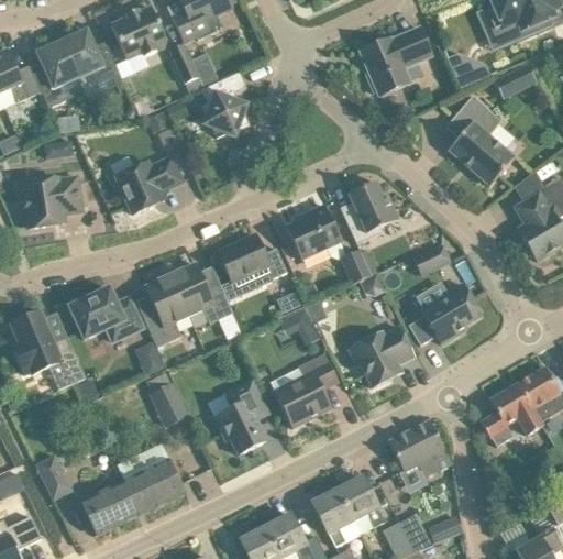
[(177,0),(167,6),(183,41),(197,34),(199,37),(218,30),(216,25),(222,23),(218,13),(232,7),(229,0),(177,0)]
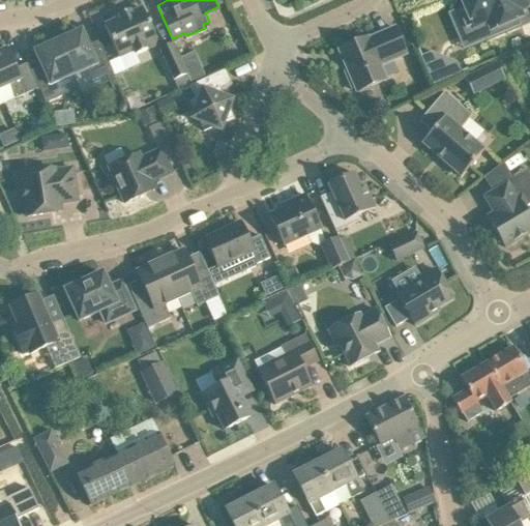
[(462,0),(465,6),(458,8),(465,26),(472,24),(473,25),(488,19),(492,28),(523,15),(520,7),(529,2),(529,0),(462,0)]
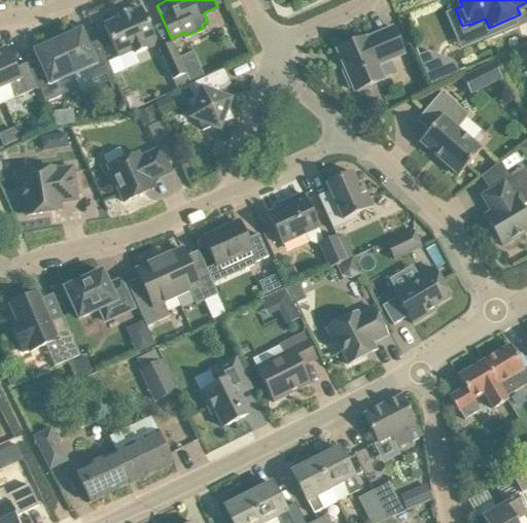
[(104,22),(118,55),(134,47),(135,51),(157,41),(141,5),(130,10),(129,7),(117,12),(118,15),(104,22)]
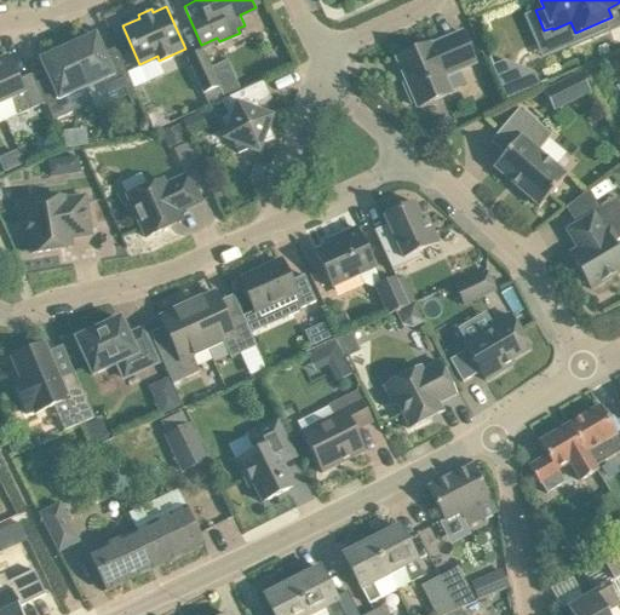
[(430,40),(396,55),(418,104),(451,90),(443,72),(475,58),(461,29),(431,42),(430,40)]
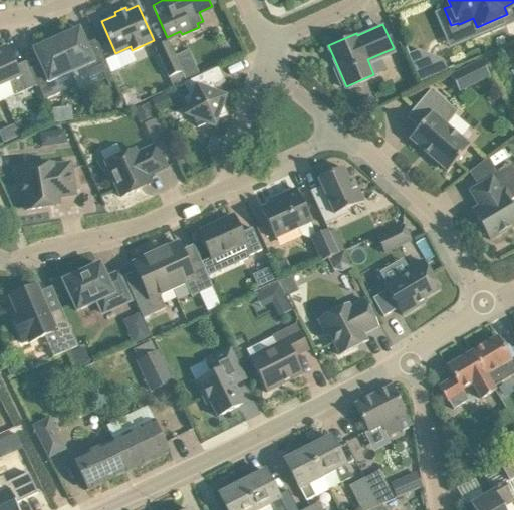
[(79,26),(56,36),(72,70),(84,64),(89,75),(103,69),(108,66),(109,66),(97,41),(88,46),(79,26)]
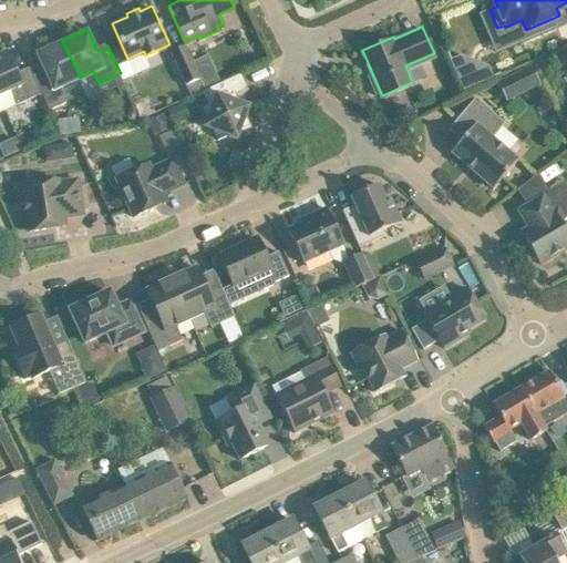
[(47,73),(35,79),(41,91),(47,104),(70,94),(65,84),(80,78),(62,40),(37,52),(47,73)]
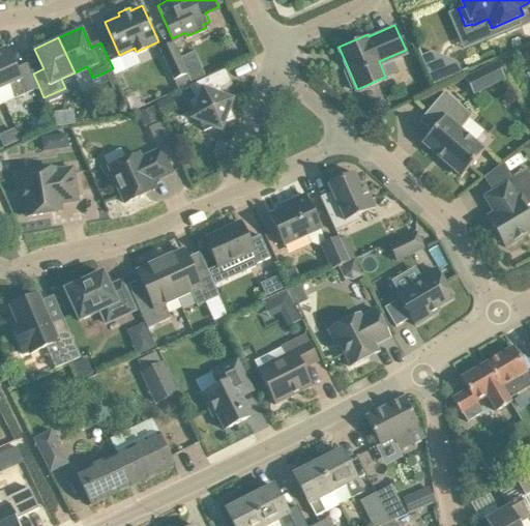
[(173,39),(159,46),(174,77),(186,70),(173,39)]
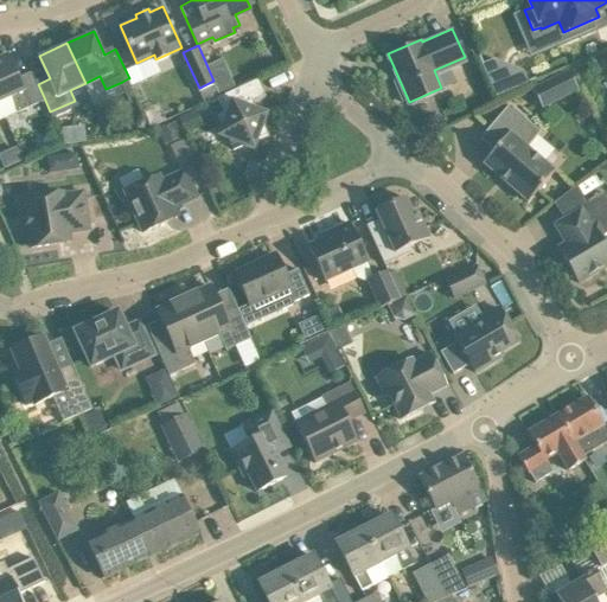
[(0,98),(11,94),(18,109),(44,97),(38,84),(31,69),(18,75),(8,51),(0,55),(0,98)]
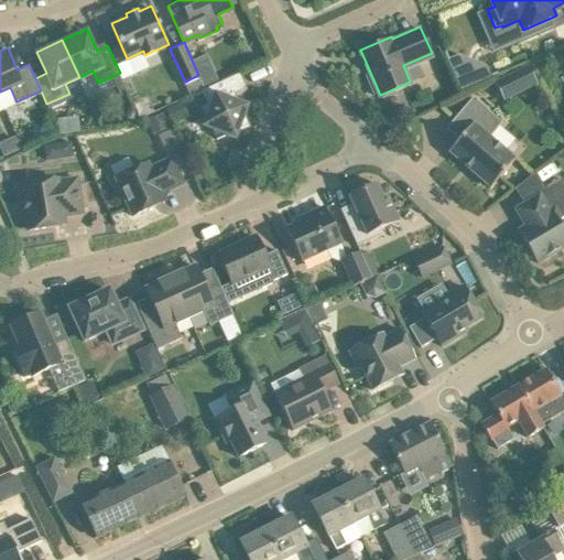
[(447,56),(461,87),(490,74),(486,63),(458,52),(447,56)]
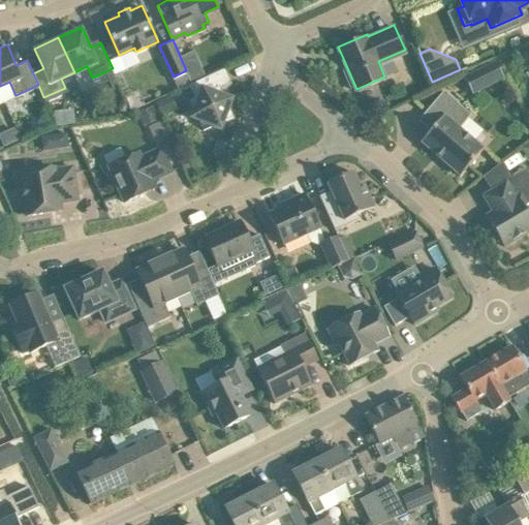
[(503,78),(494,59),(463,74),(472,92),(503,78)]
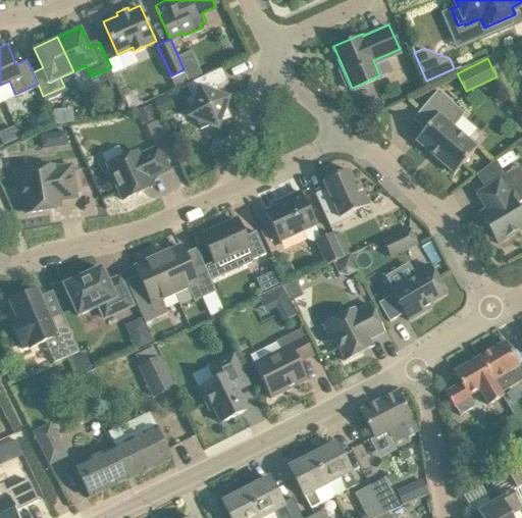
[(188,97),(201,126),(208,122),(218,126),(229,96),(221,93),(217,85),(228,80),(222,65),(187,82),(192,95),(188,97)]
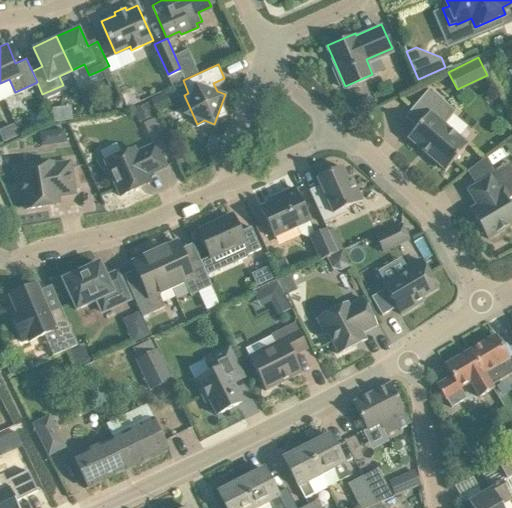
[(108,66),(103,69),(106,76),(112,74),(108,66)]
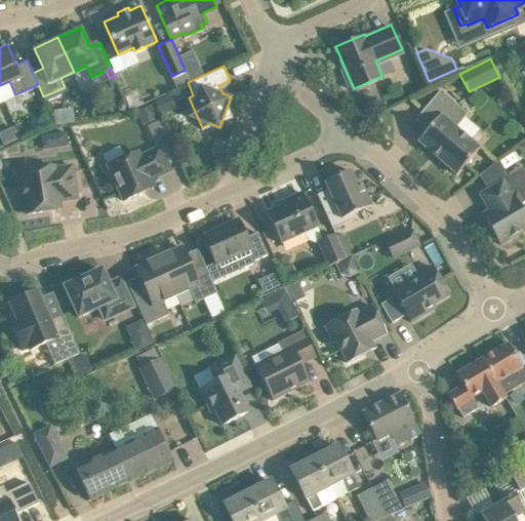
[(418,138),(456,172),(480,146),(455,125),(467,113),(439,89),(415,117),(428,128),(418,138)]
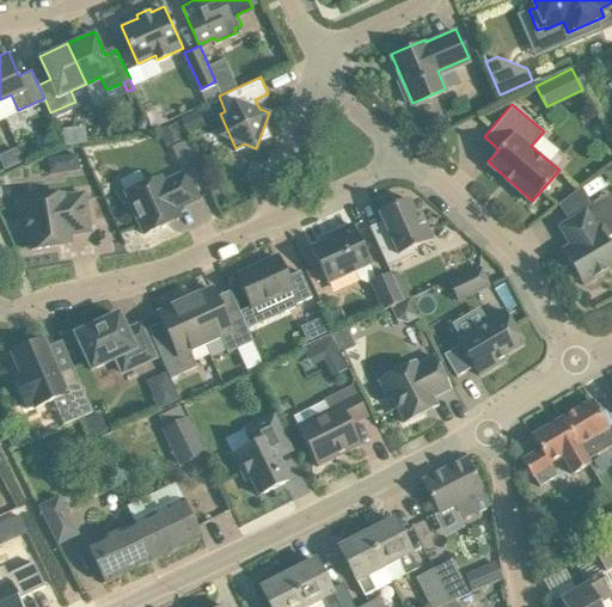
[(196,109),(181,115),(188,130),(202,123),(196,109)]
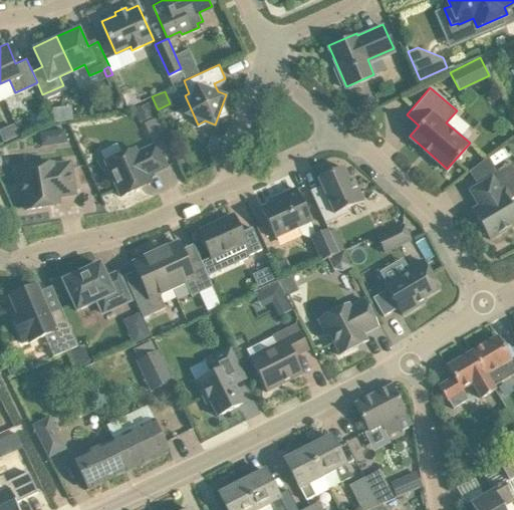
[(149,100),(135,107),(140,119),(155,112),(149,100)]
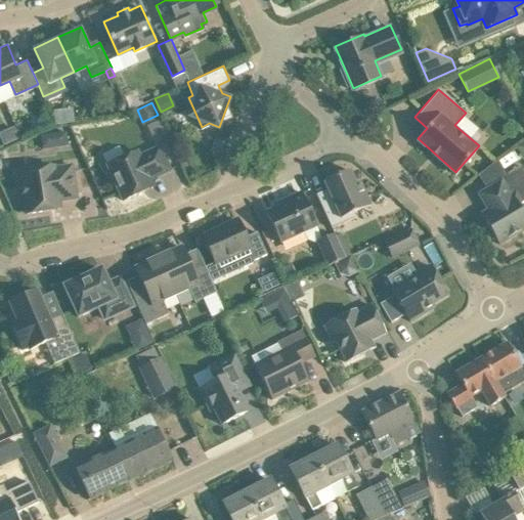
[(62,128),(41,132),(43,142),(64,138),(62,128)]
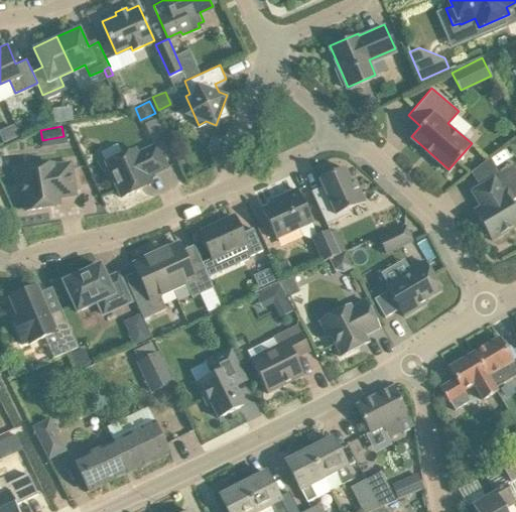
[(122,153),(106,160),(122,195),(151,181),(147,174),(167,165),(157,143),(157,142),(154,143),(137,151),(135,147),(122,153)]
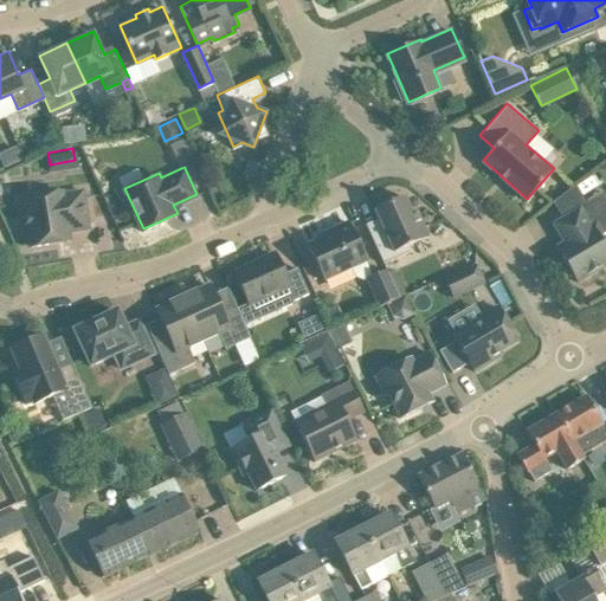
[(24,227),(28,227),(31,245),(70,239),(69,230),(89,226),(83,188),(63,192),(63,189),(19,196),(24,227)]
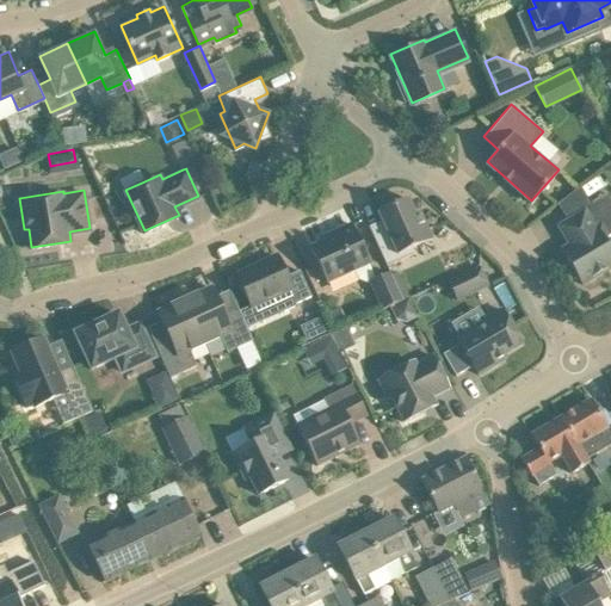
[(569,242),(562,247),(582,282),(610,264),(610,239),(608,234),(610,232),(610,196),(608,190),(590,201),(592,204),(559,223),(569,242)]
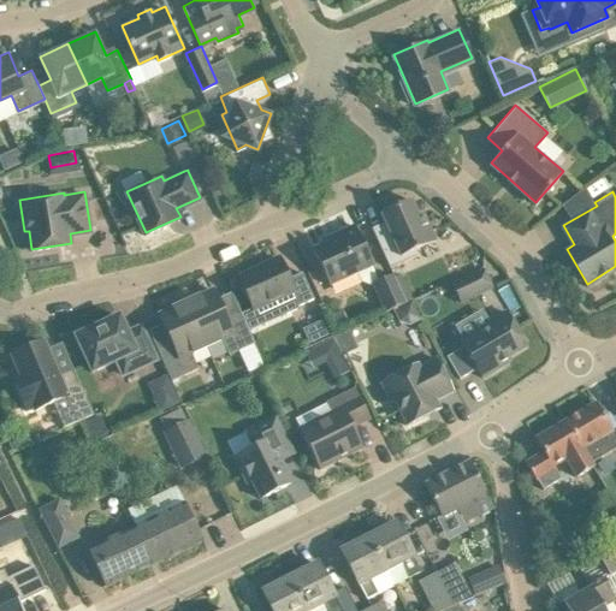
[(385,220),(372,226),(390,266),(419,253),(416,247),(436,238),(424,211),(419,213),(412,197),(381,211),(385,220)]
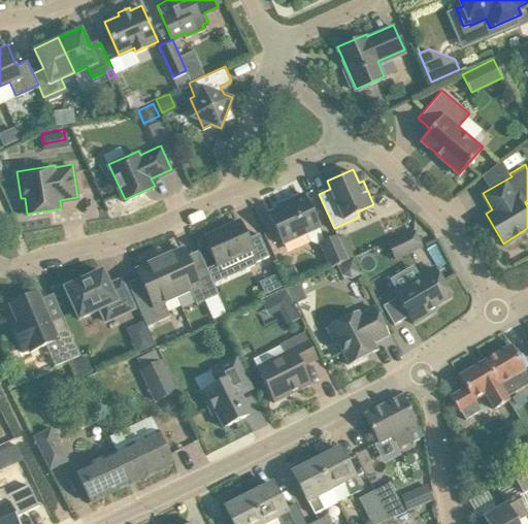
[(268,213),(283,242),(320,225),(304,191),(279,202),(282,206),(268,213)]
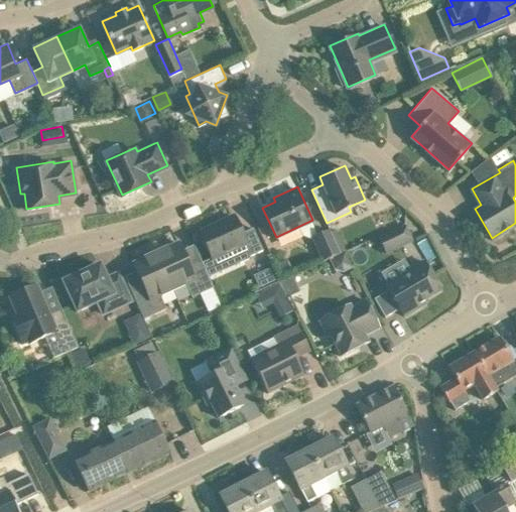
[(201,231),(213,257),(244,243),(249,254),(263,248),(253,226),(242,231),(235,215),(201,231)]
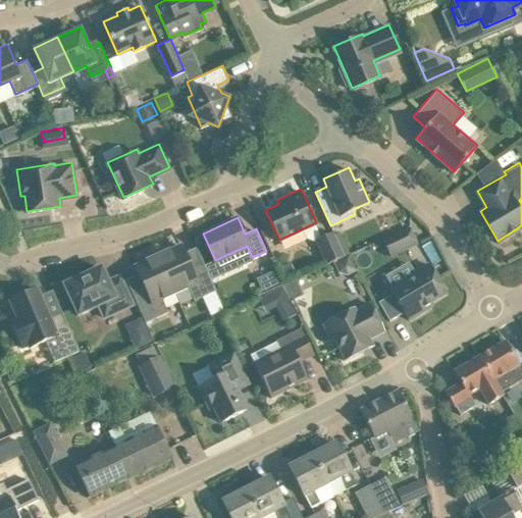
[(383,239),(390,254),(417,242),(409,226),(383,239)]
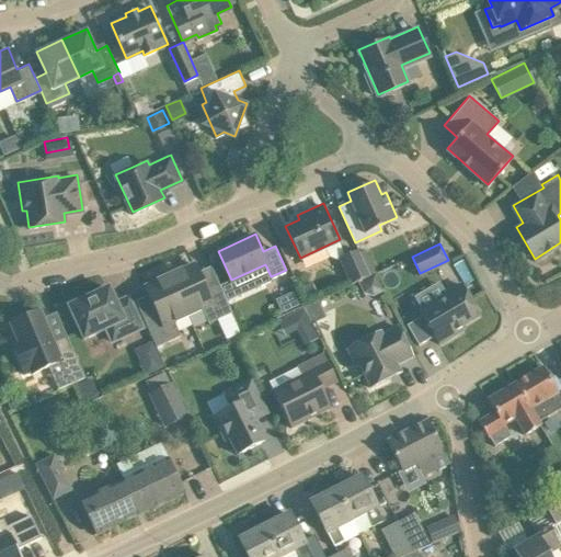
[(339,256),(351,282),(369,273),(357,247),(339,256)]
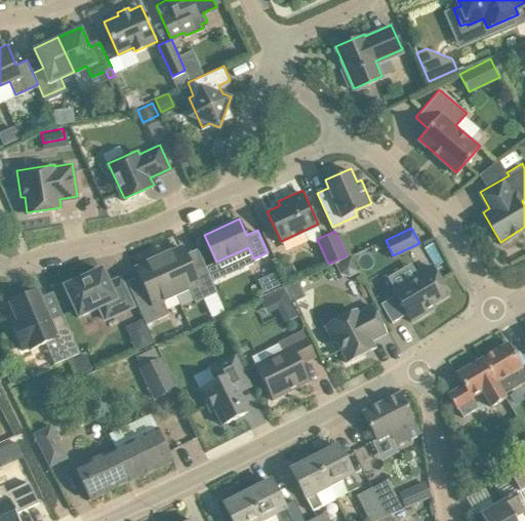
[(183,245),(158,255),(175,293),(189,287),(195,301),(217,290),(205,264),(193,269),(183,245)]
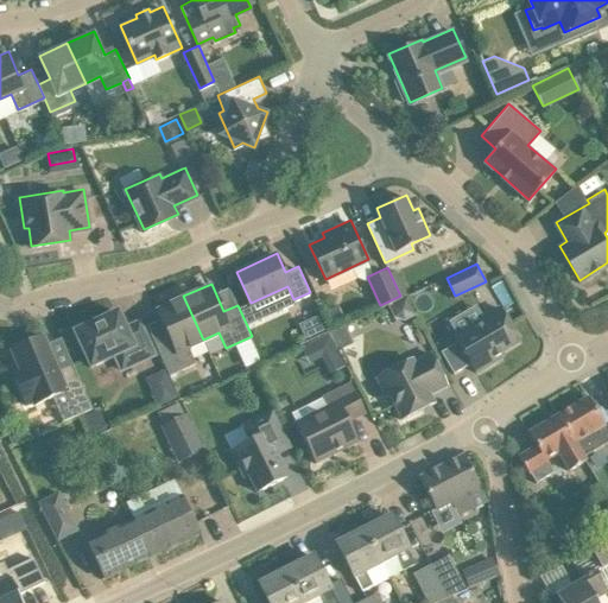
[(203,340),(183,296),(157,309),(170,336),(156,343),(170,373),(195,361),(188,347),(203,340)]
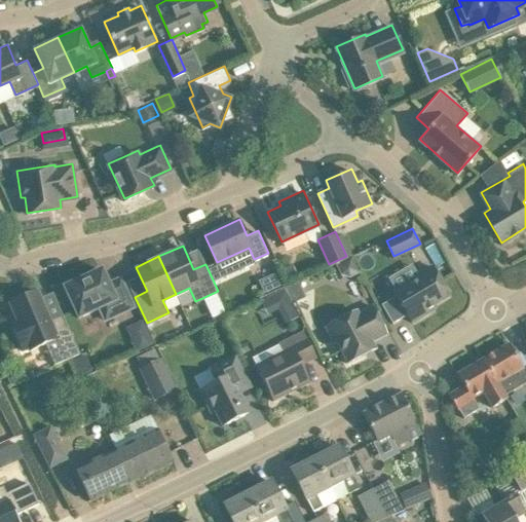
[(337,263),(343,277),(359,271),(352,257),(337,263)]
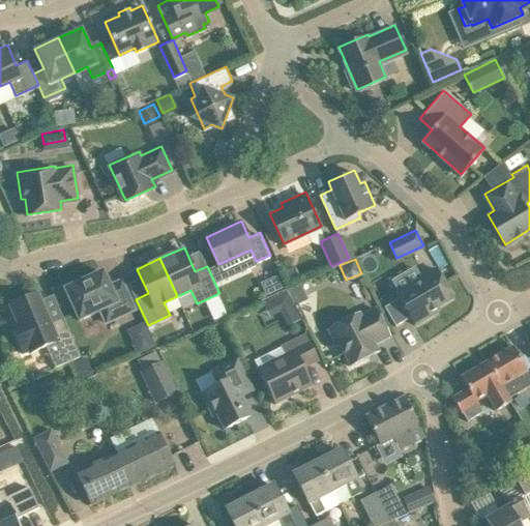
[(400,296),(385,304),(395,322),(410,314),(415,323),(432,313),(430,309),(452,295),(435,266),(420,274),(422,279),(399,293),(400,296)]
